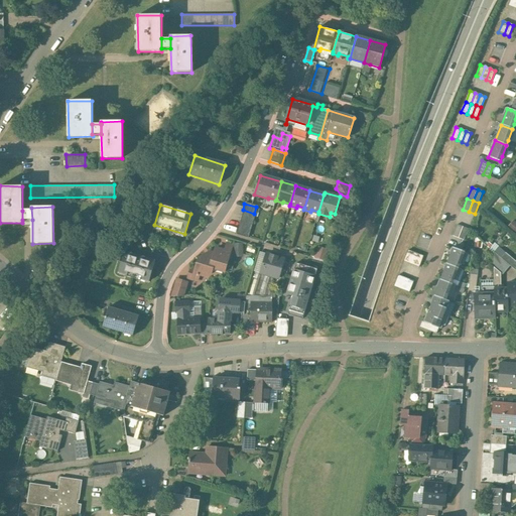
[(254,214),(243,210),(241,216),(253,220),(254,214)]
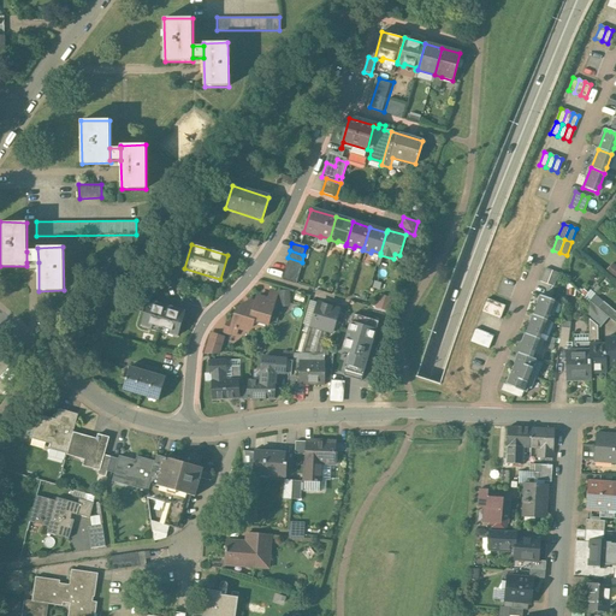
[(37,252),(27,252),(27,262),(39,262),(37,252)]
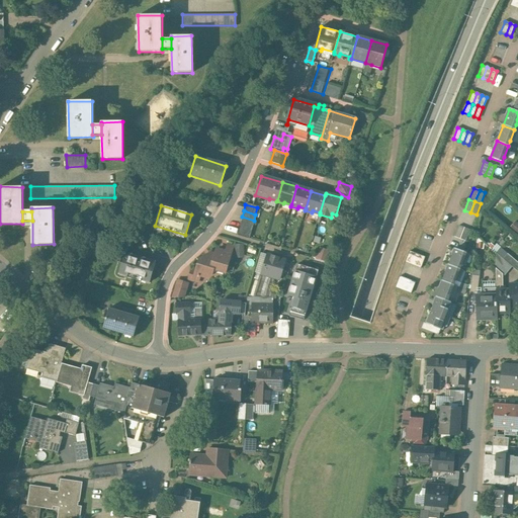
[(254,221),(242,217),(240,223),(252,227),(254,221)]
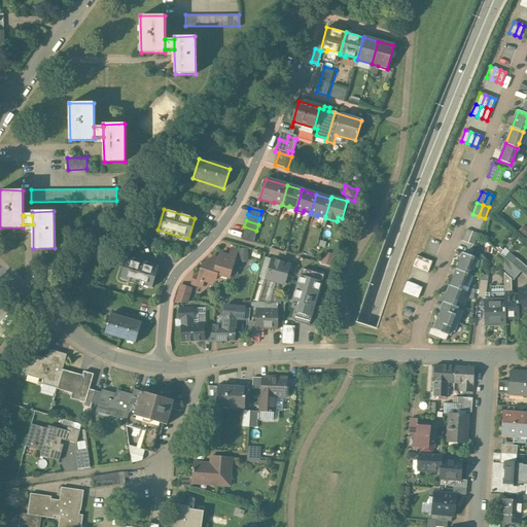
[(256,231),(244,226),(242,233),(254,237),(256,231)]
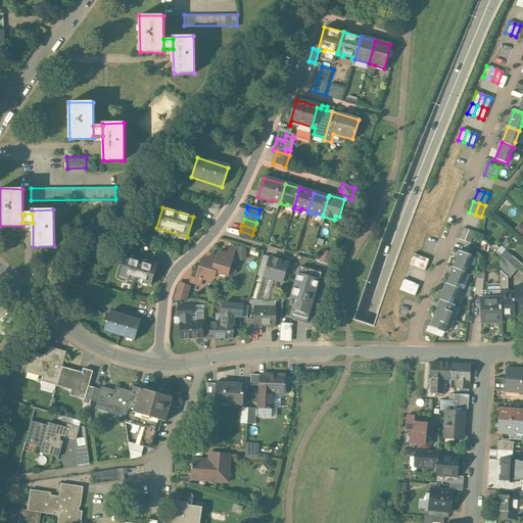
[(459,239),(465,242),(469,230),(464,228),(459,239)]
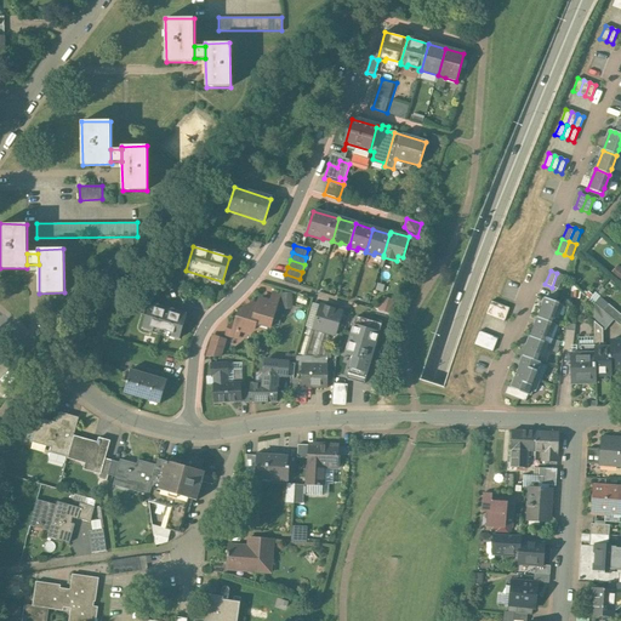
[(564,277),(557,273),(552,288),(558,290),(564,277)]
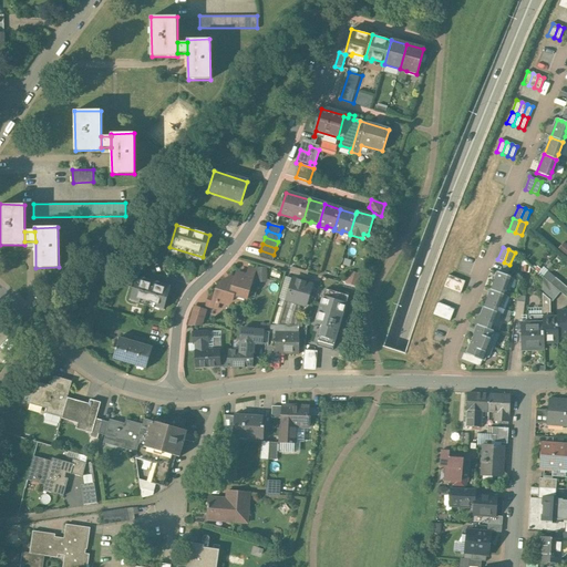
[(274,255),(260,250),(258,258),(271,261),(274,255)]
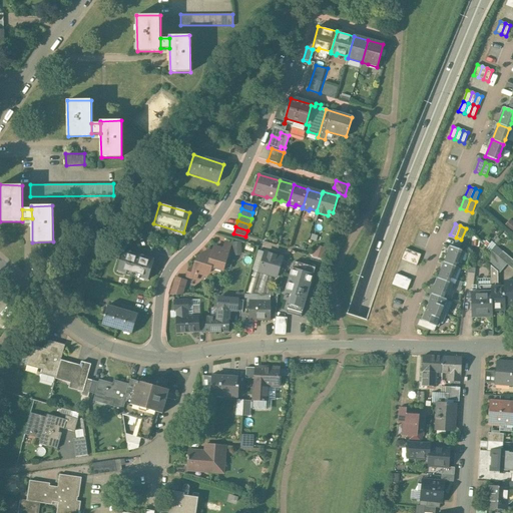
[(208,250),(197,258),(194,268),(188,271),(186,277),(196,280),(198,274),(203,275),(209,272),(211,267),(223,271),(231,244),(225,242),(223,249),(214,246),(212,251),(208,250)]
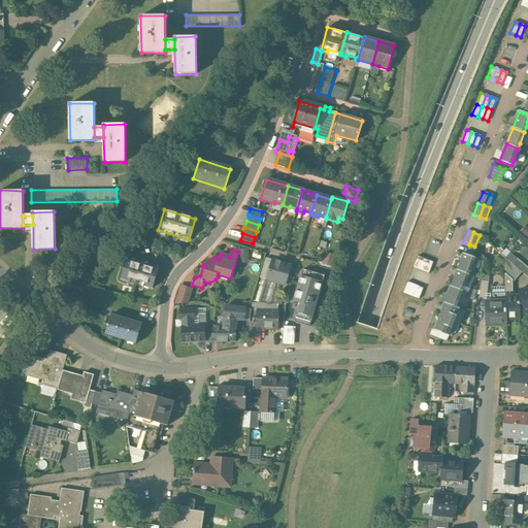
[(463,254),(457,270),(469,274),(471,269),(475,258),(463,254)]
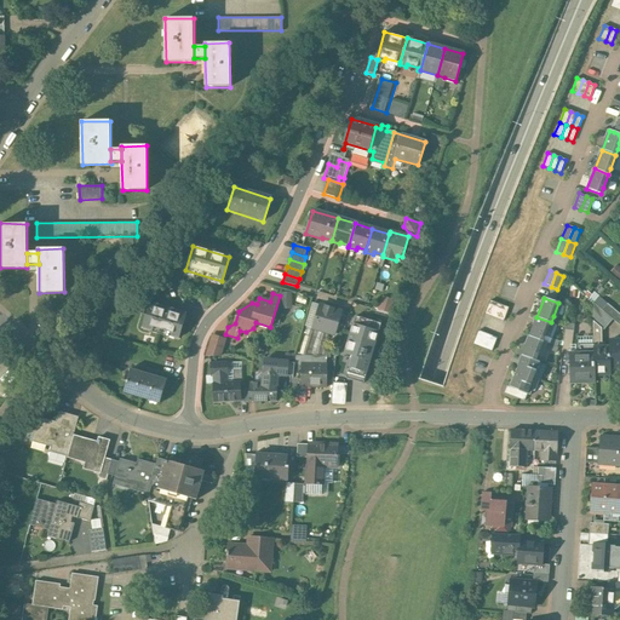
[(392,303),(383,300),(379,310),(390,313),(392,303)]
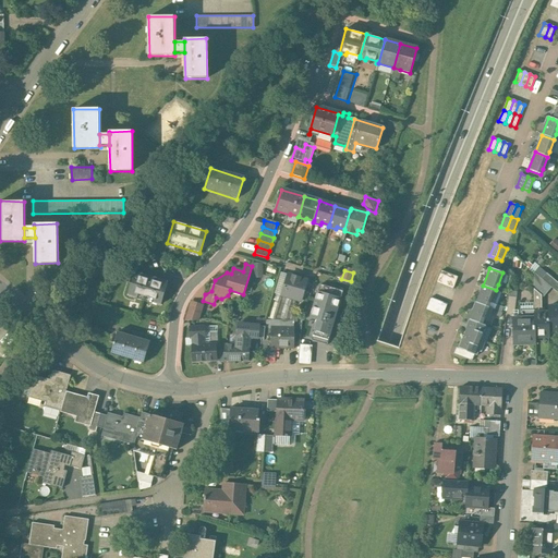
[(443,284),(447,273),(441,270),(436,282),(443,284)]
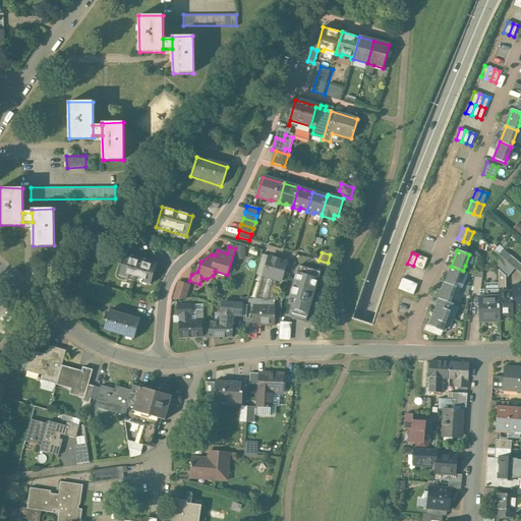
[(417,254),(413,266),(418,268),(422,256),(417,254)]
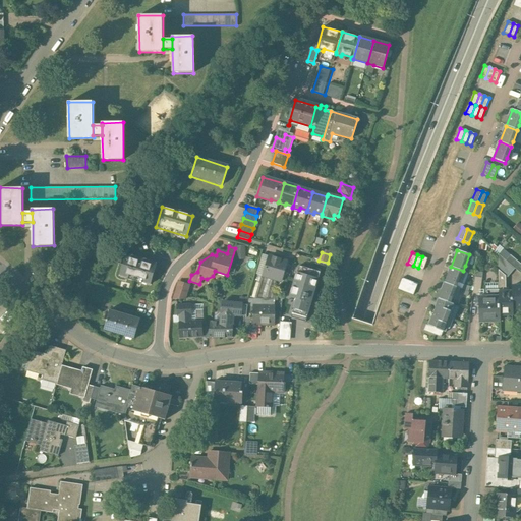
[(506,261),(498,254),(498,262),(511,273),(515,269),(506,261)]
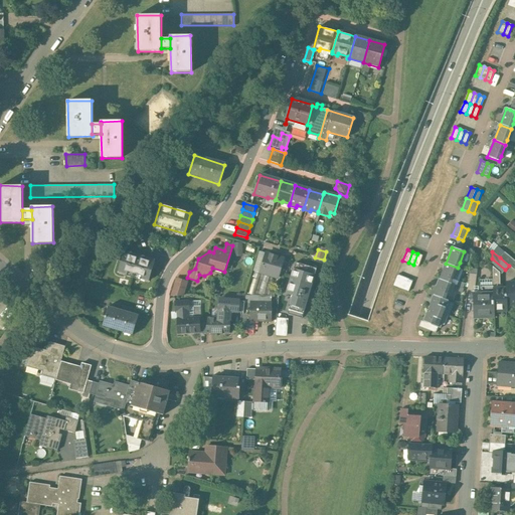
[(155,262),(124,252),(118,273),(149,282),(155,262)]
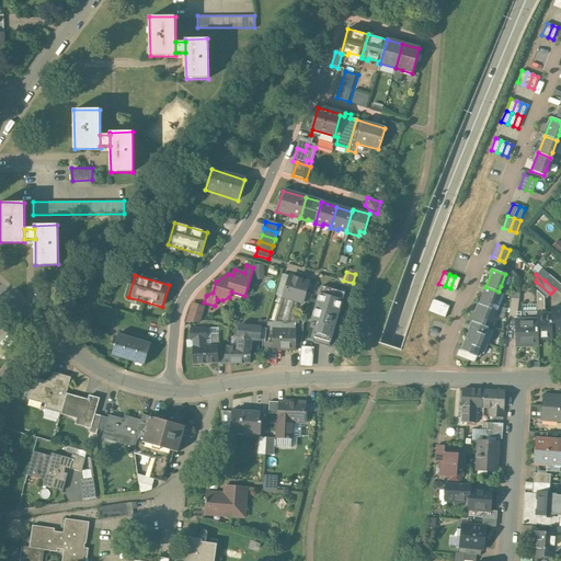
[(560,293),(560,284),(549,275),(545,281),(554,289),(560,294),(560,293)]
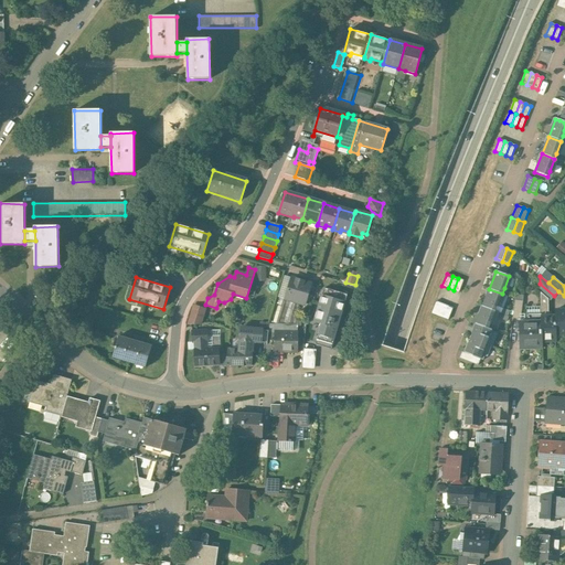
[(311,284),(291,278),(285,299),(299,304),(305,306),(311,284)]
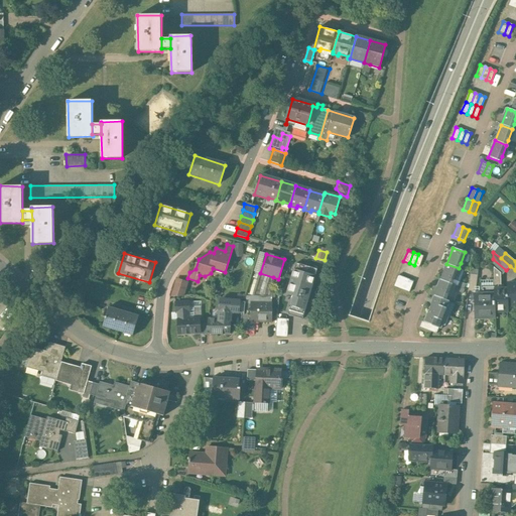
[(418,254),(414,265),(419,267),(423,256),(418,254)]
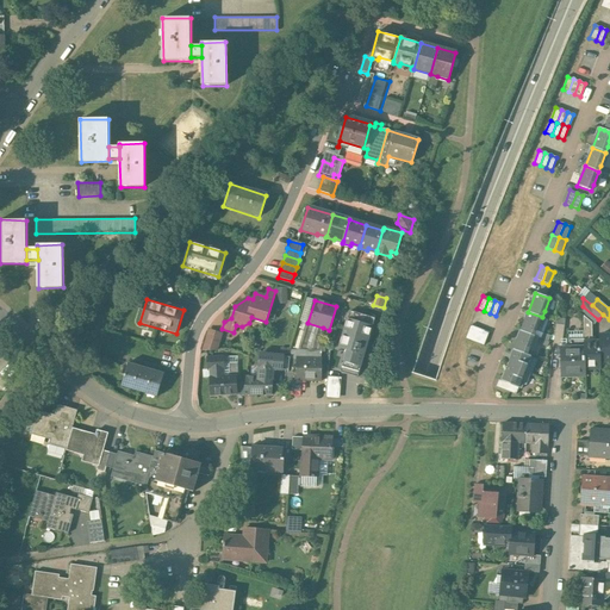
[(598,319),(583,306),(583,316),(593,325),(598,319)]
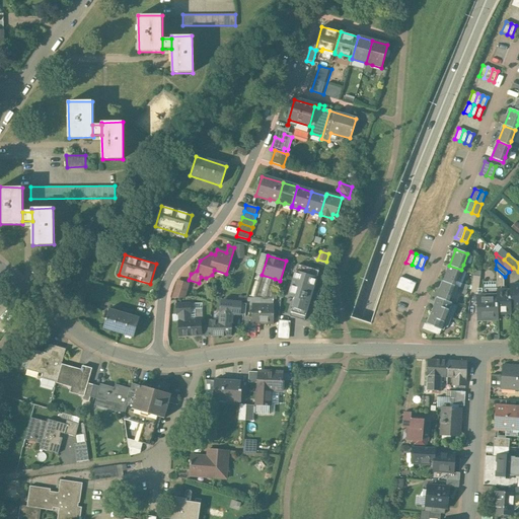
[(319,272),(297,265),(288,296),(295,298),(290,316),(304,321),(319,272)]
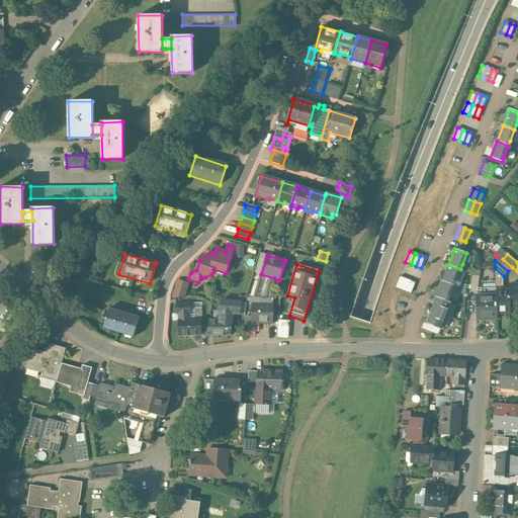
[(448,265),(442,281),(454,285),(455,281),(460,269),(448,265)]
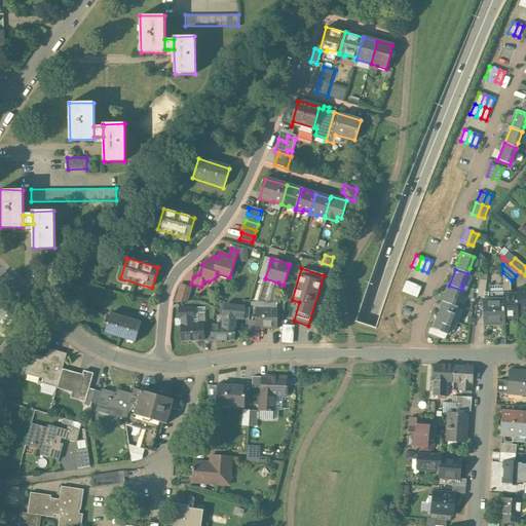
[(265,278),(261,277),(254,302),(264,302),(273,302),(278,283),(265,278)]
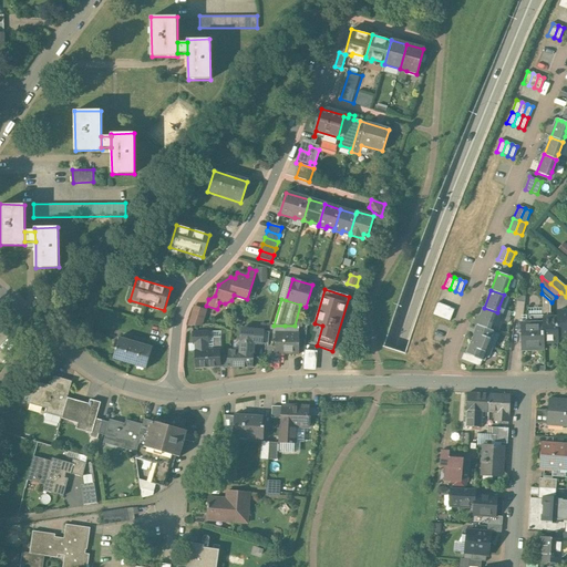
[(525,302),(517,301),(514,319),(523,320),(525,302)]
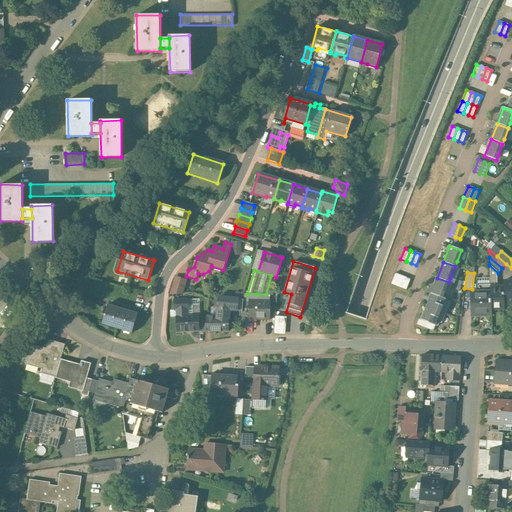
[(396,286),(400,276),(395,274),(391,284),(396,286)]
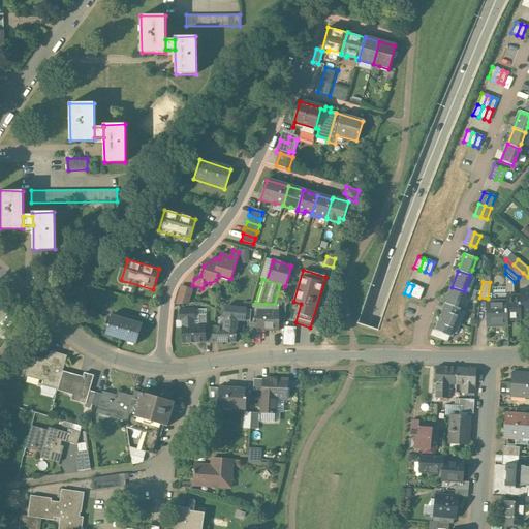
[(413,285),(409,296),(414,298),(418,287),(413,285)]
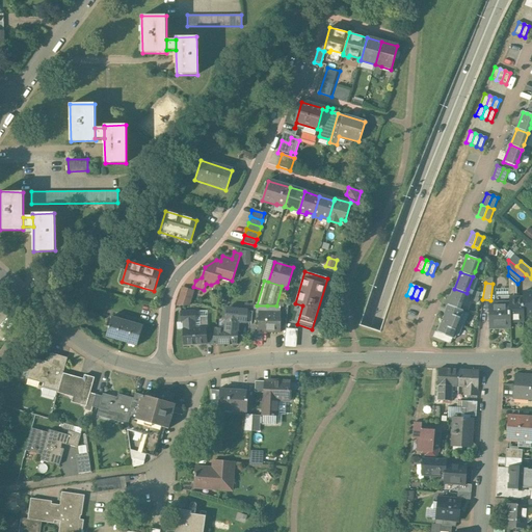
[(192,292),(183,289),(178,307),(188,306),(192,292)]
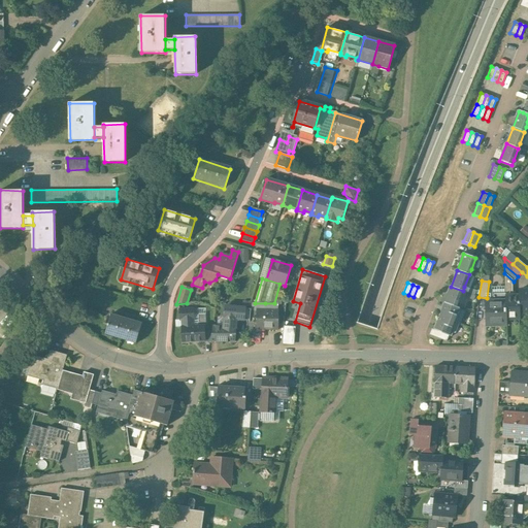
[(418,287),(414,297),(419,299),(423,289),(418,287)]
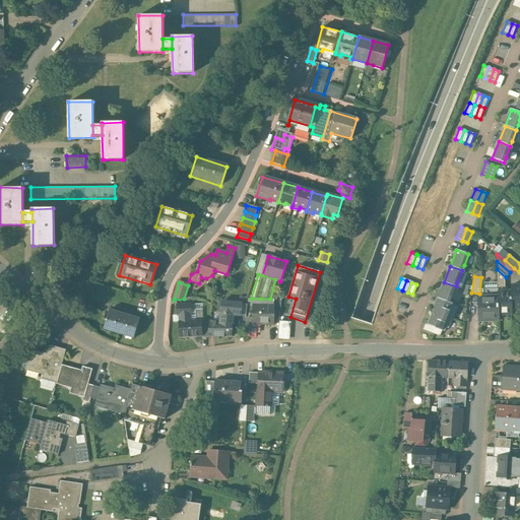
[(438,299),(439,299),(450,303),(451,299),(456,286),(444,282),(438,299)]
